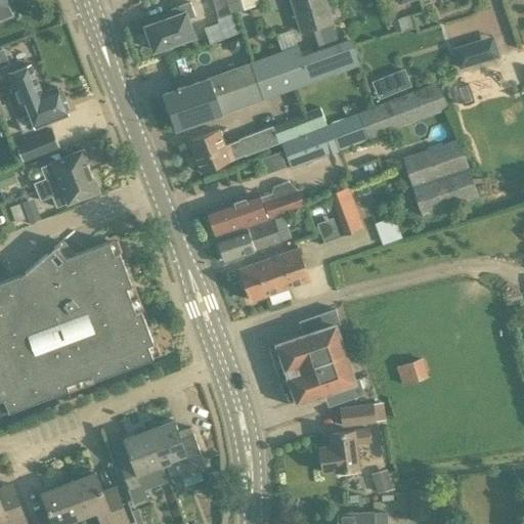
[(0,0),(0,18),(10,14),(4,0),(0,0)]
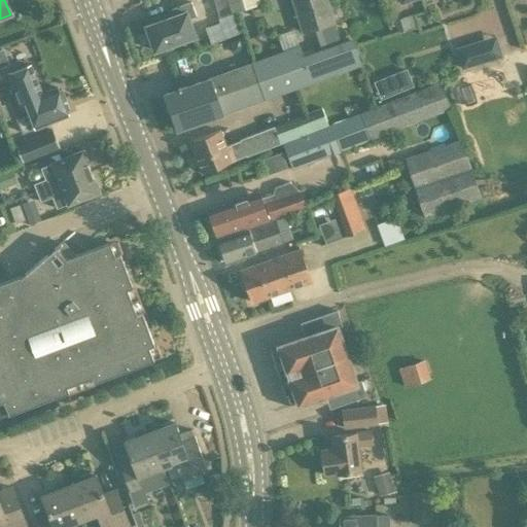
[(232,14),(225,0),(213,0),(219,19),(232,14)]
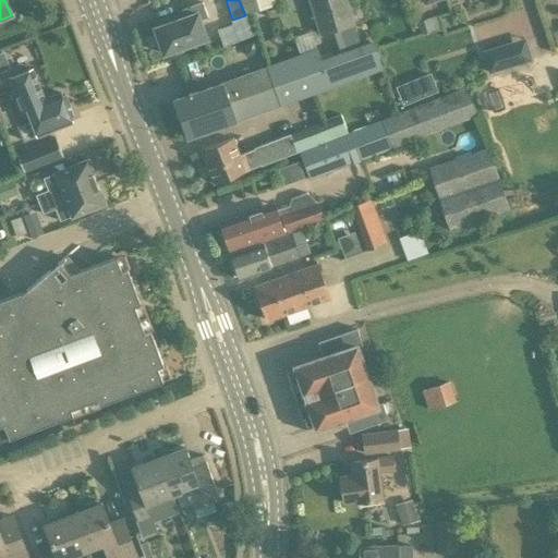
[(239,0),(245,15),(246,14),(245,13),(274,5),(287,1),(286,0),(239,0)]
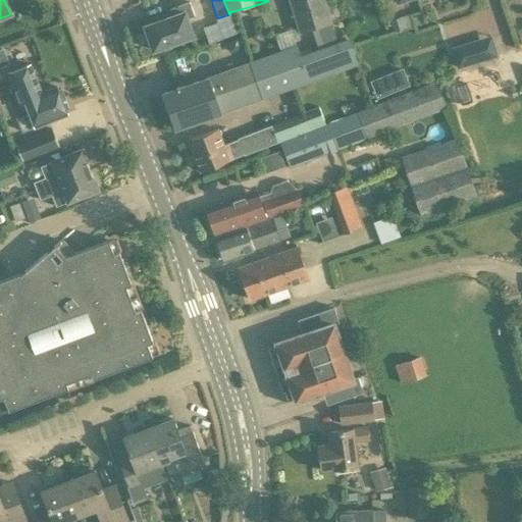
[(297,47),(247,64),(258,97),(357,62),(349,39),(338,43),(323,0),(289,0),(300,32),(313,28),(320,49),(300,56),(297,47)]
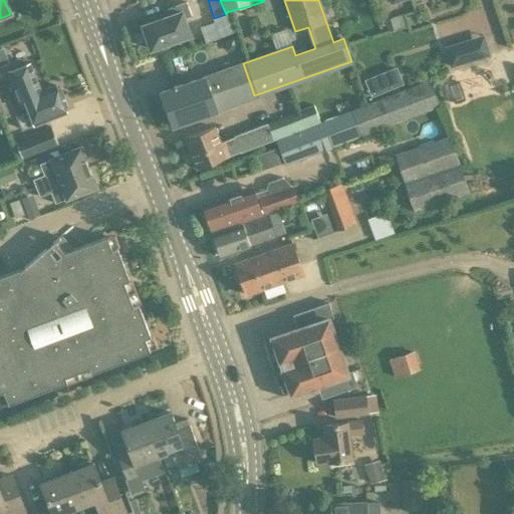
[(184,18),(191,15),(187,2),(167,9),(170,16),(142,25),(144,31),(140,32),(144,44),(148,43),(150,48),(190,34),(184,18)]
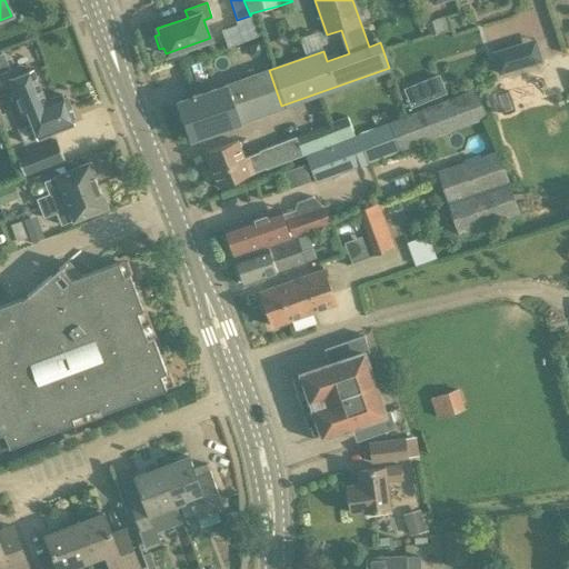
[(445,18),(426,23),(429,35),(448,28),(445,18)]
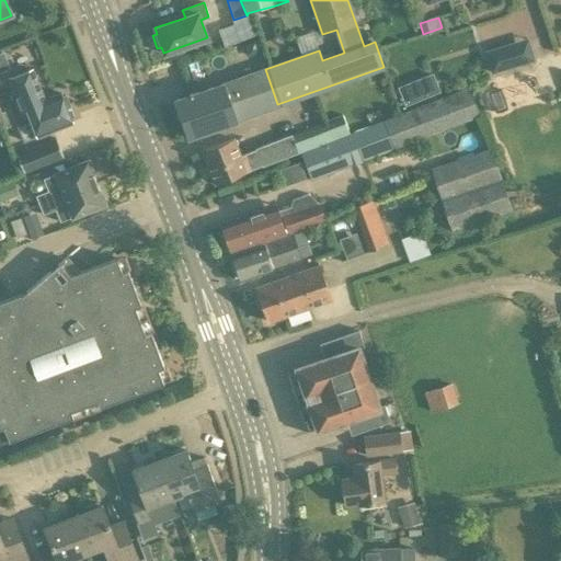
[(517,41),(485,50),(492,73),(525,63),(517,41)]
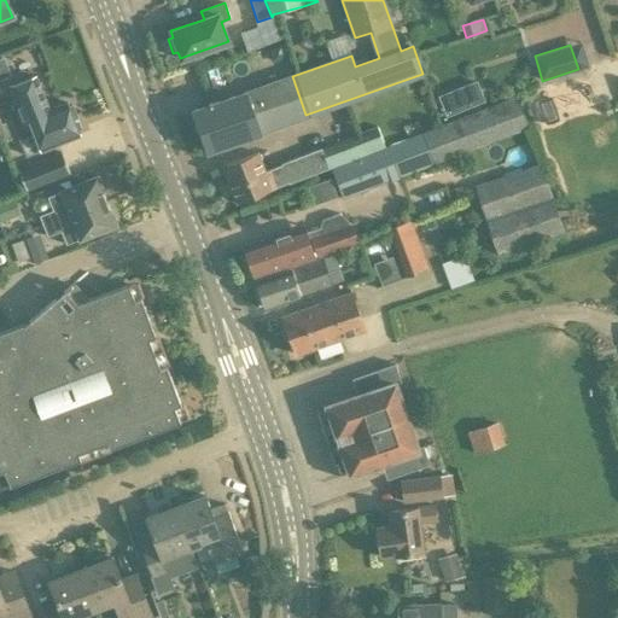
[(9,52),(0,54),(0,79),(16,74),(9,52)]
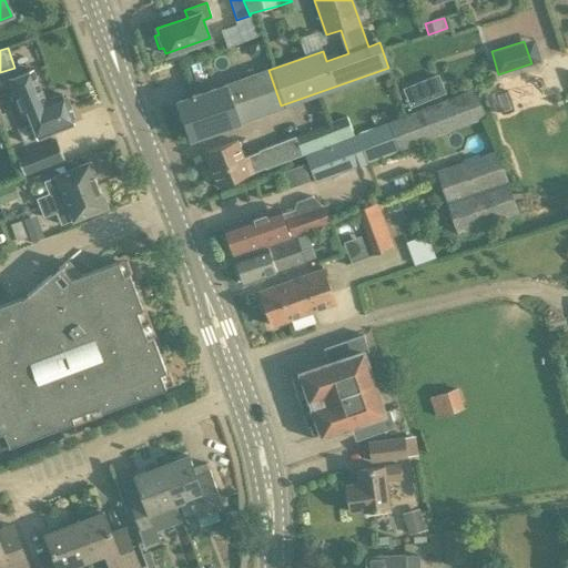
[(0,90),(0,109),(19,102),(22,111),(26,109),(31,123),(19,128),(23,141),(37,135),(38,138),(73,123),(68,109),(69,104),(67,99),(62,97),(61,92),(44,100),(32,70),(10,78),(13,84),(0,90)]
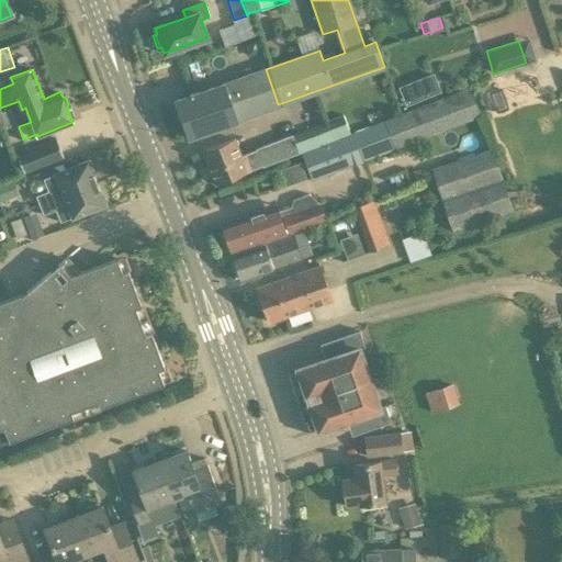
[(278,104),(266,69),(177,100),(189,135),(278,104)]
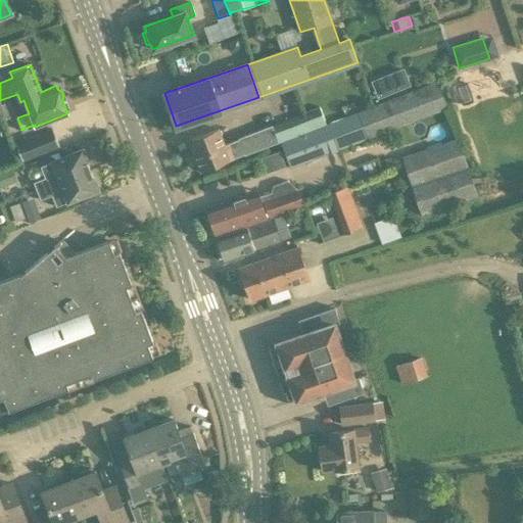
[(381,79),(371,83),(378,98),(387,94),(381,79)]
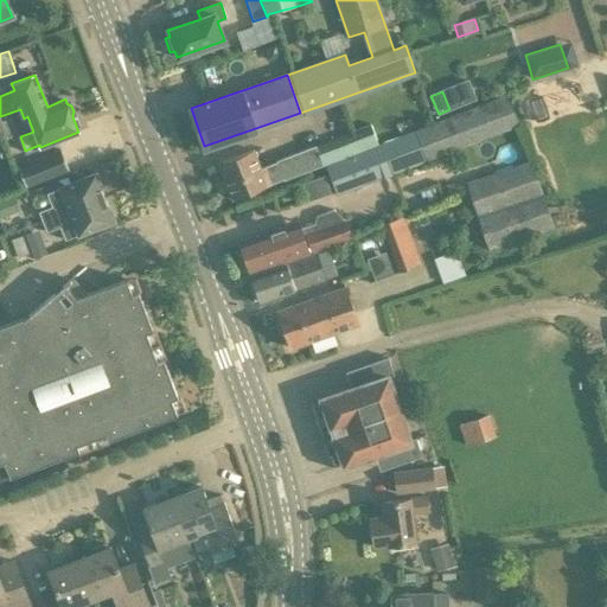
[(508,95),(378,144),(325,165),(337,196),(521,126),(508,95)]
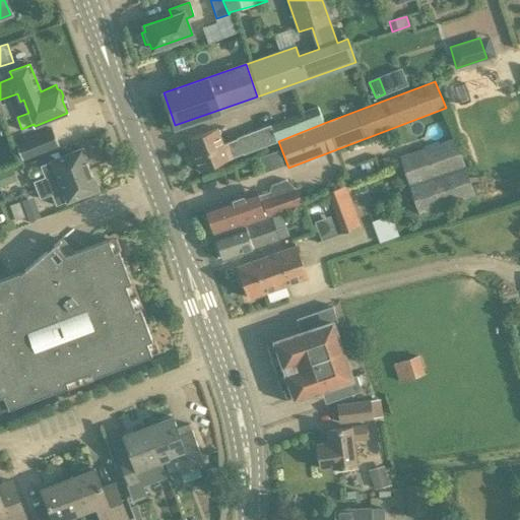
[(225,142),(232,157),(244,153),(244,154),(262,146),(262,145),(275,140),(276,142),(278,141),(324,123),(317,105),(269,123),(270,126),(257,130),(256,129),(237,136),(238,138),(225,142)]
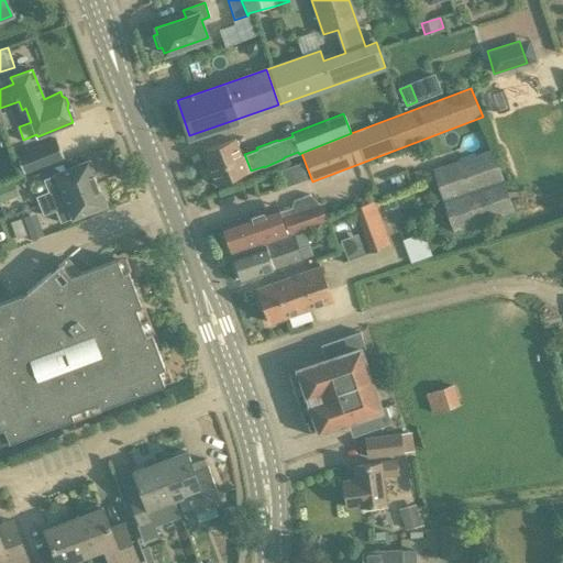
[(63,156),(55,139),(17,154),(23,173),(63,156)]
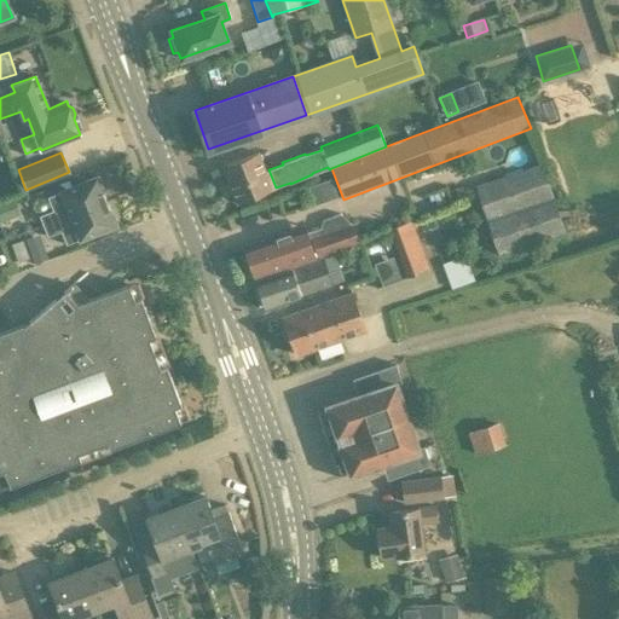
[(237,203),(276,187),(268,169),(265,171),(258,152),(223,166),(237,203)]
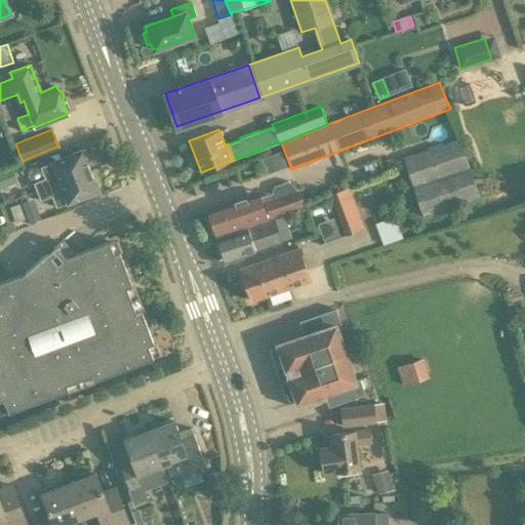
[(412,153),(402,157),(422,216),(479,197),(458,136),(412,153)]
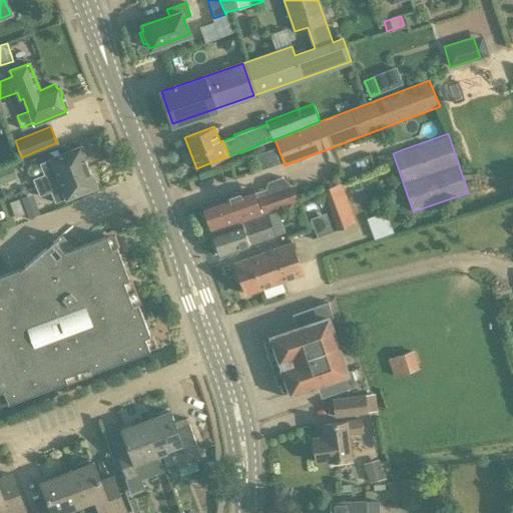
[(32,179),(35,188),(87,167),(80,147),(39,164),(43,175),(32,179)]
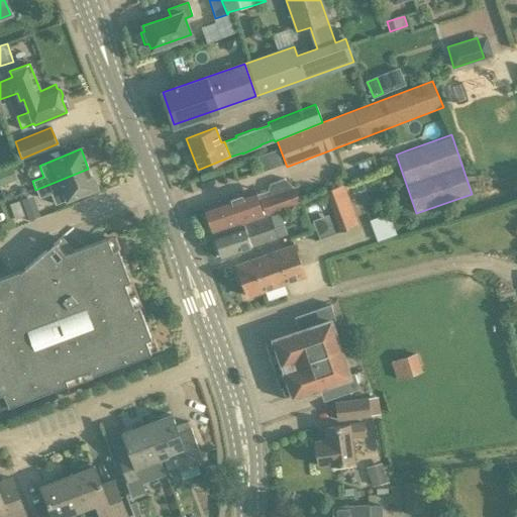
[(0,172),(0,185),(17,179),(13,168),(0,172)]
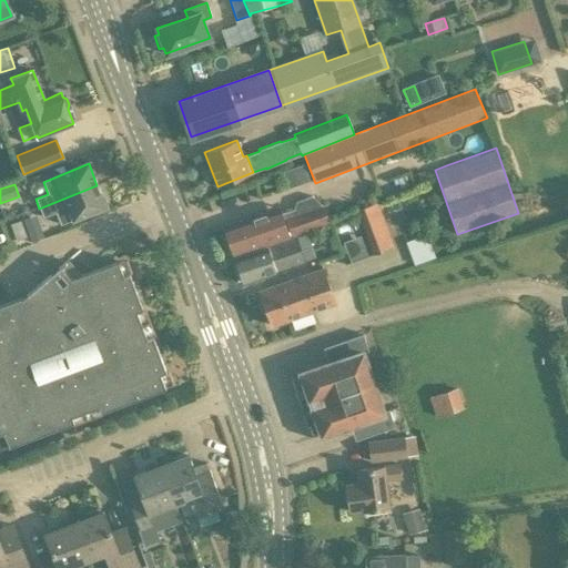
[(97,185),(39,209),(43,217),(56,213),(60,225),(105,208),(97,185)]
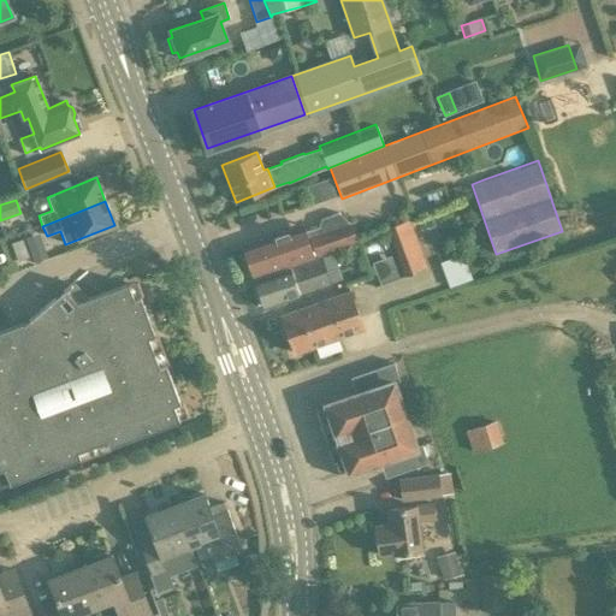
[(242,246),(244,253),(241,259),(246,270),(252,271),(253,277),(298,261),(356,241),(349,223),(339,213),(321,218),(319,226),(290,237),(288,230),(242,246)]
